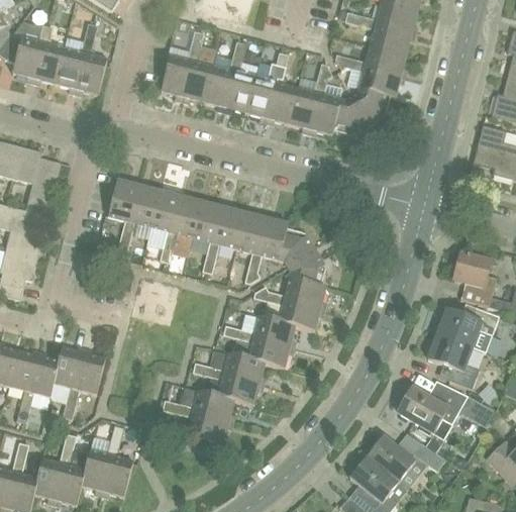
[(28,0),(32,8),(38,0),(28,0)]
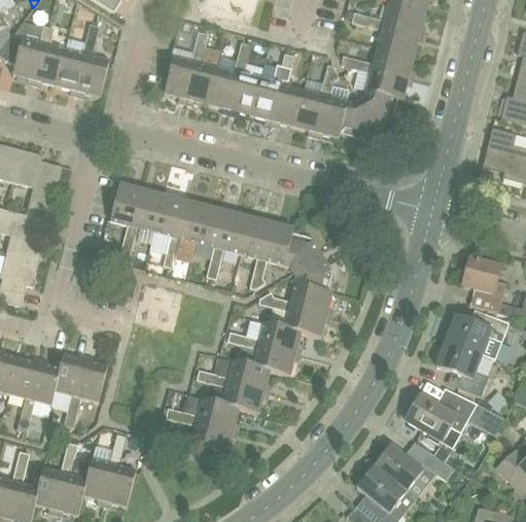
[(95,0),(113,11),(119,0),(95,0)]
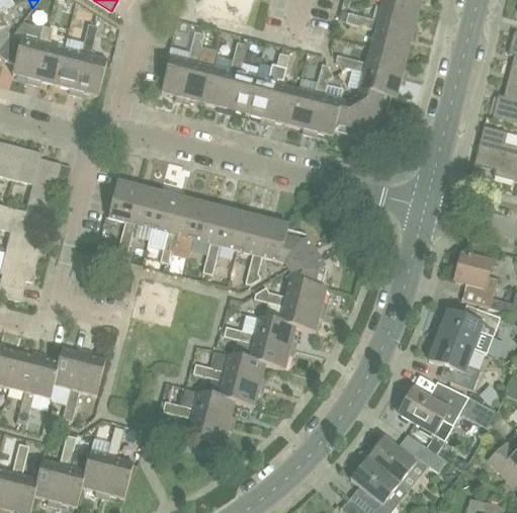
[(381,0),(380,2),(416,12),(419,0),(381,0)]
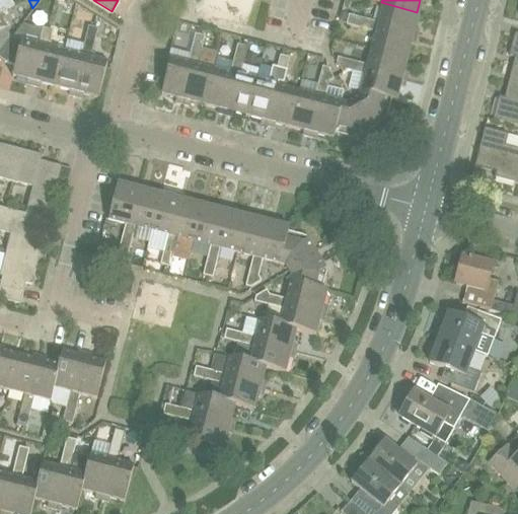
[(414,26),(417,12),(381,2),(377,18),(360,14),(358,24),(370,27),(371,22),(416,33),(418,27),(414,26)]
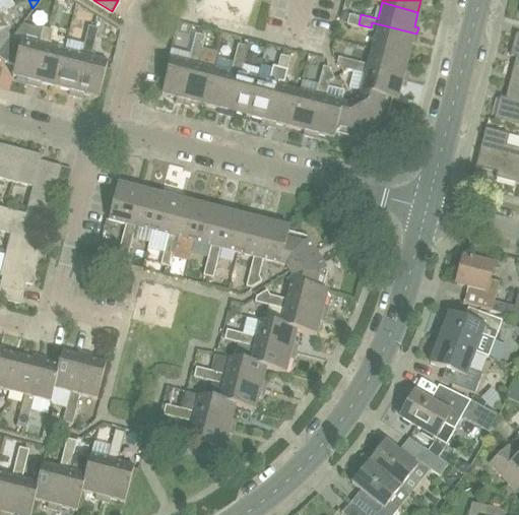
[(0,48),(10,35),(0,14),(0,12),(3,10),(2,7),(0,3),(0,48)]
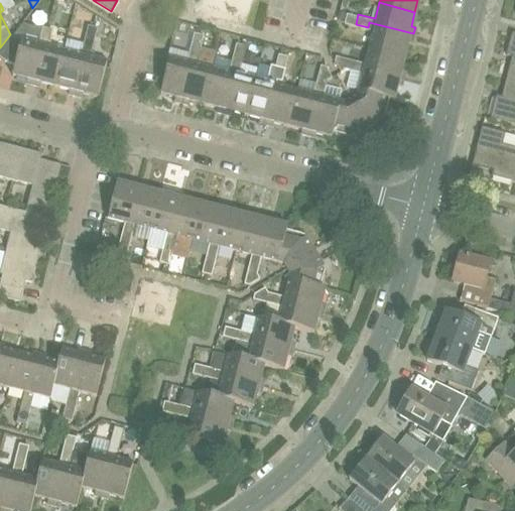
[(346,11),(344,21),(356,24),(358,14),(346,11)]
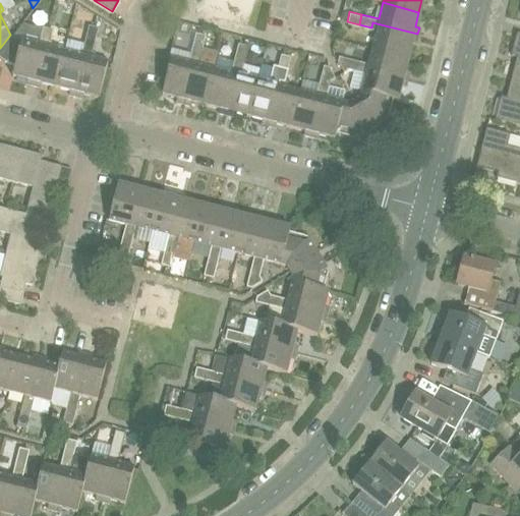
[(39,37),(42,27),(20,21),(10,35),(0,48),(0,56),(4,59),(14,62),(11,73),(26,77),(25,81),(33,83),(44,38),(39,37)]
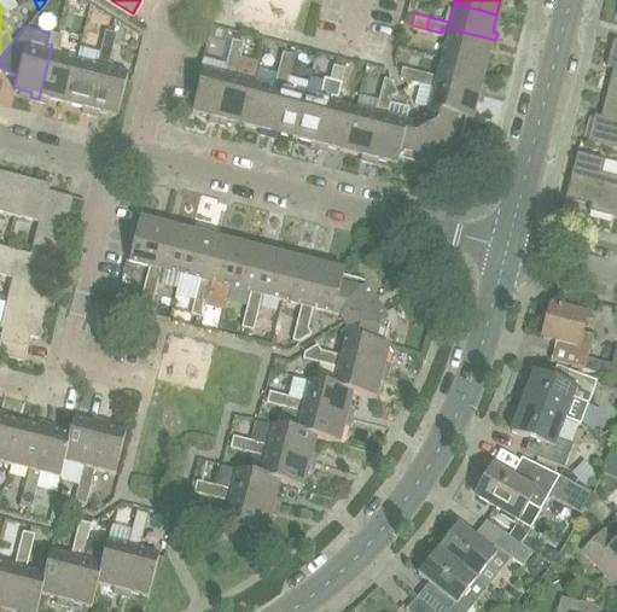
[(493,48),(495,40),(442,27),(441,33),(447,34),(441,53),(484,64),(488,47),(493,48)]
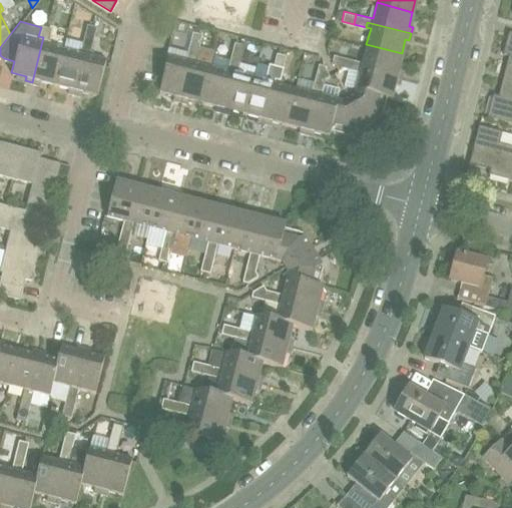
[(86,23),(83,35),(93,37),(96,25),(86,23)]
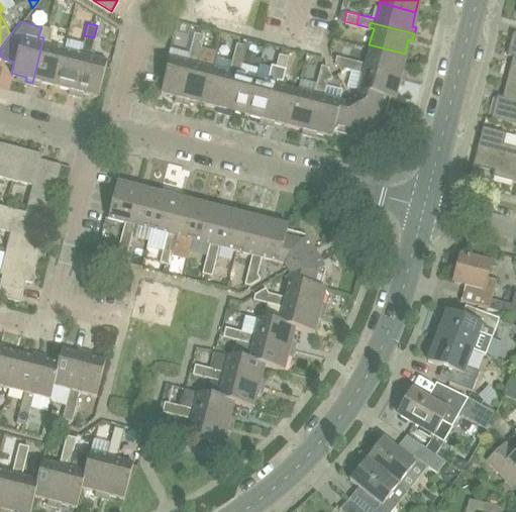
[(32,83),(39,84),(40,80),(55,84),(64,48),(49,44),(50,39),(48,39),(52,26),(41,24),(41,27),(38,36),(43,37),(32,83)]
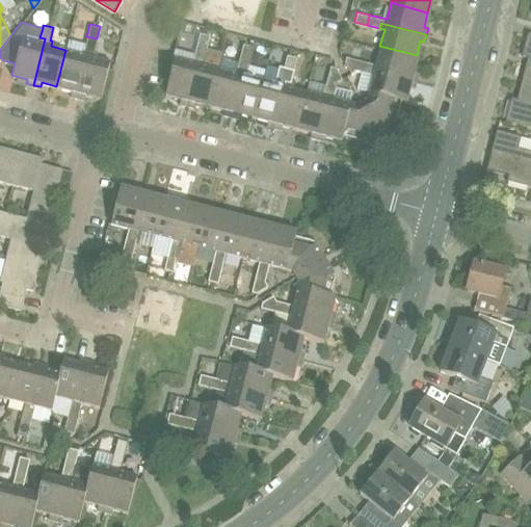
[(522,76),(530,78),(530,31),(527,30),(521,53),(527,55),(522,76)]
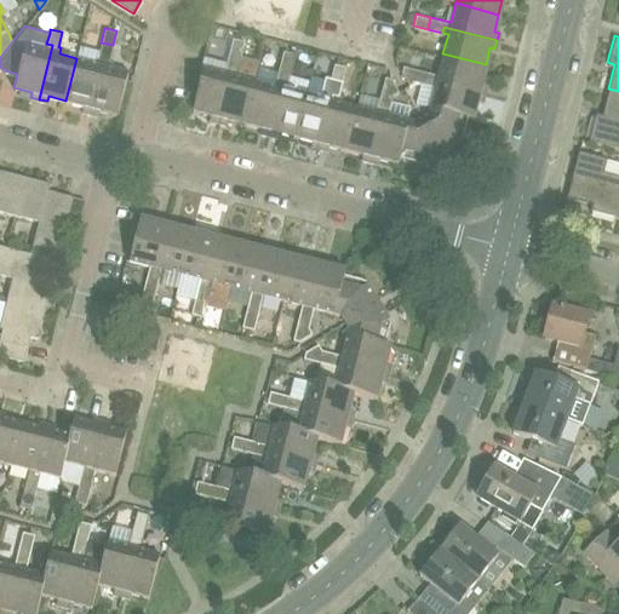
[(233,36),(228,51),(240,55),(244,39),(233,36)]
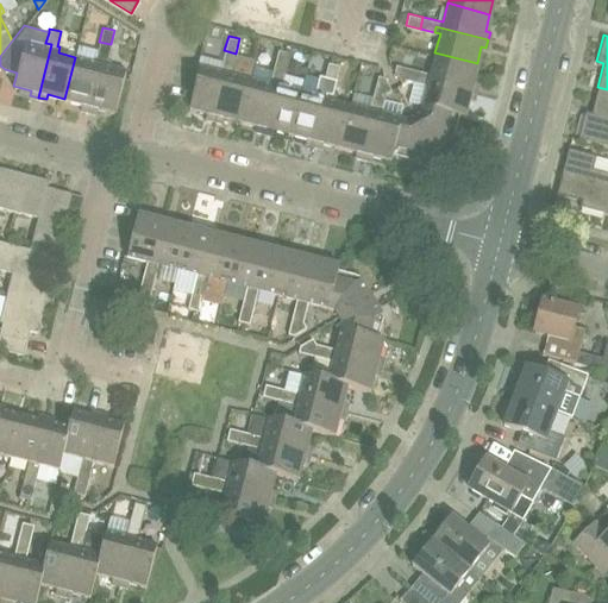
[(107,58),(111,44),(99,42),(95,55),(94,55),(92,61),(75,57),(64,99),(81,102),(80,107),(88,110),(100,63),(101,57),(107,58)]
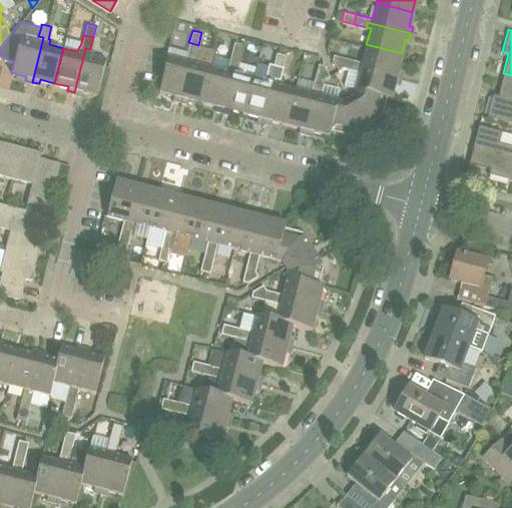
[(233,41),(230,53),(240,55),(243,43),(233,41)]
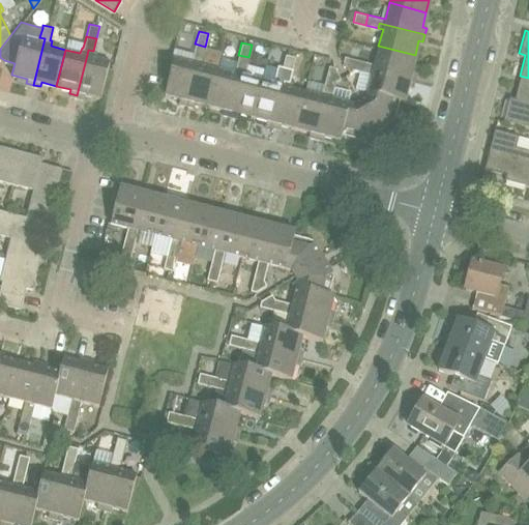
[(195,44),(190,61),(173,57),(164,93),(179,97),(178,101),(185,103),(197,58),(202,59),(205,47),(195,44)]
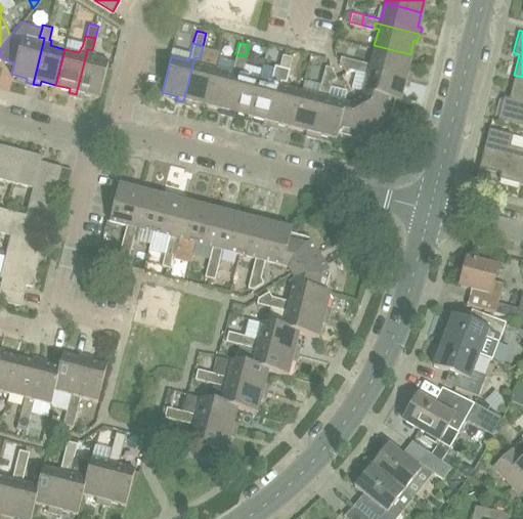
[(406,69),(410,54),(374,45),(369,61),(353,57),(350,68),(362,71),(363,66),(408,77),(410,70),(406,69)]
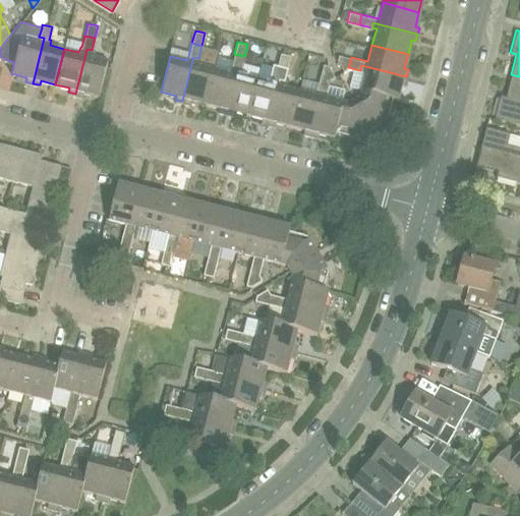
[(83,92),(98,96),(107,59),(93,56),(95,51),(92,50),(87,49),(85,54),(75,94),(82,96),(83,92)]
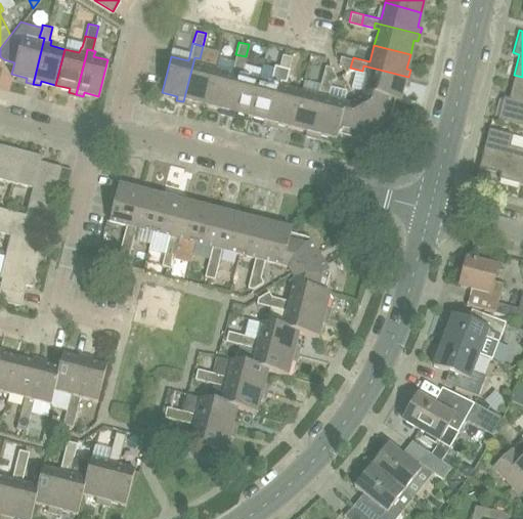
[(281,52),(278,65),(289,68),(292,55),(281,52)]
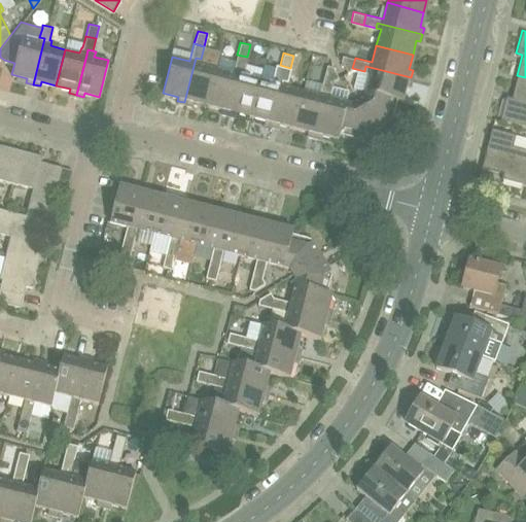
[(237,55),(233,72),(216,68),(207,104),(221,107),(220,111),(228,113),(239,68),(244,70),(247,57),(237,55)]
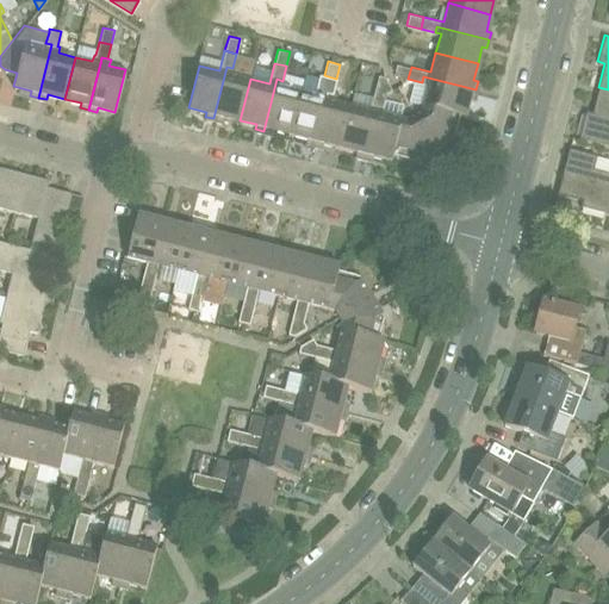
[(408,79),(411,67),(396,63),(395,67),(404,81),(408,79)]
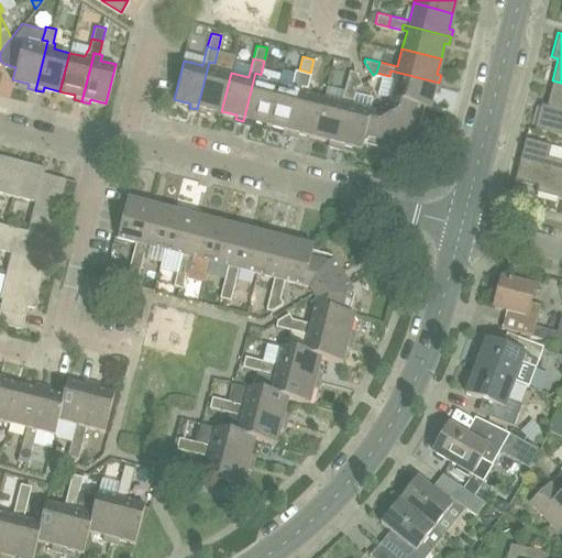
[(231,73),(213,67),(215,63),(209,62),(197,109),(205,111),(206,107),(221,111),(231,73)]
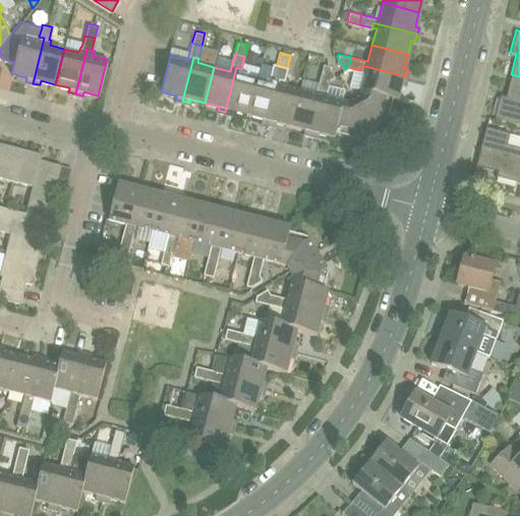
[(330,78),(333,76),(326,64),(323,63),(320,75),(330,78)]
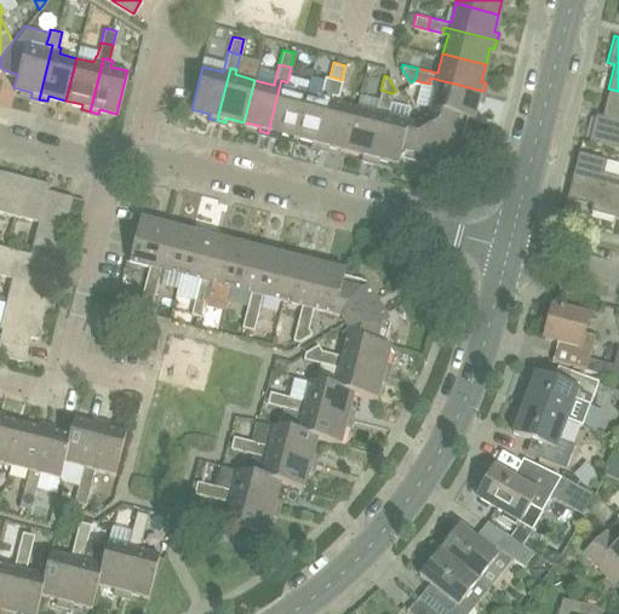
[(311,139),(310,144),(319,147),(331,99),(332,93),(338,95),(342,80),(330,76),(326,76),(321,97),(305,92),(294,136),(311,139)]
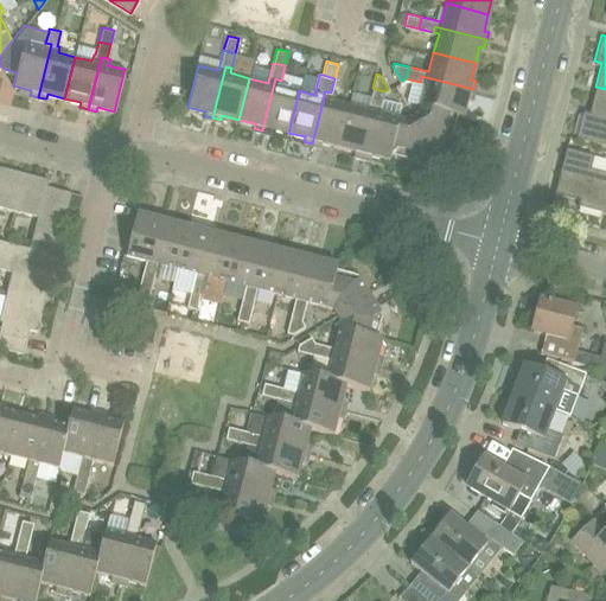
[(472,97),(473,89),(421,76),(420,82),(426,83),(421,102),(458,112),(457,113),(463,114),(467,96),(472,97)]
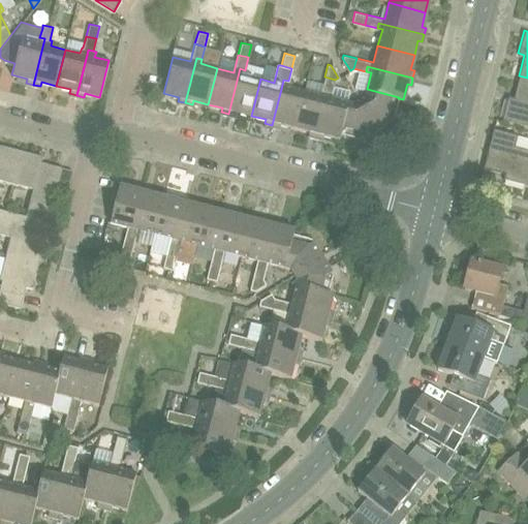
[(260,79),(244,74),(245,70),(240,68),(228,114),(236,116),(237,112),(251,116),(260,79)]
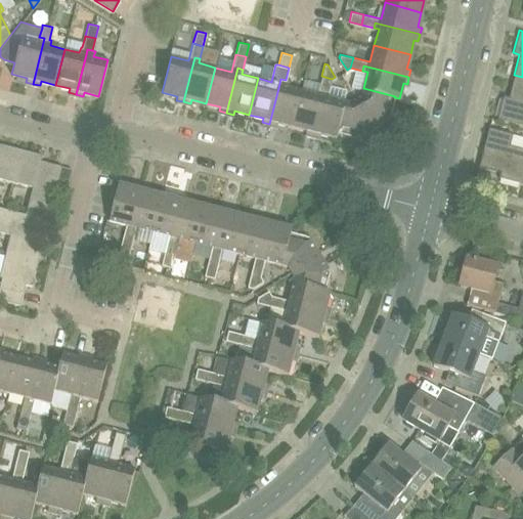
[(522,77),(514,75),(509,96),(503,94),(496,117),(522,123),(522,77)]
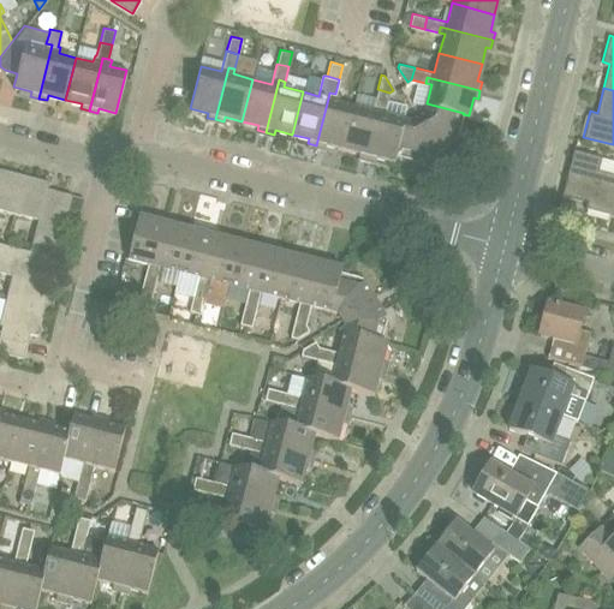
[(377,89),(373,109),(353,105),(343,147),(359,151),(358,156),(367,157),(379,111),(377,111),(379,105),(386,107),(389,93),(377,89)]
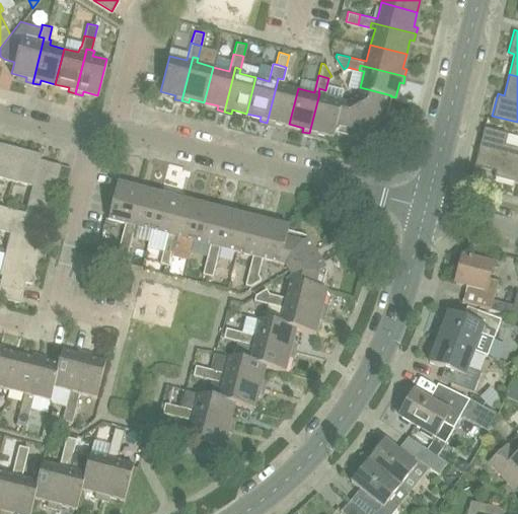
[(298,88),(282,84),(283,79),(278,78),(277,83),(267,123),(274,125),(275,121),(289,124),(298,88)]
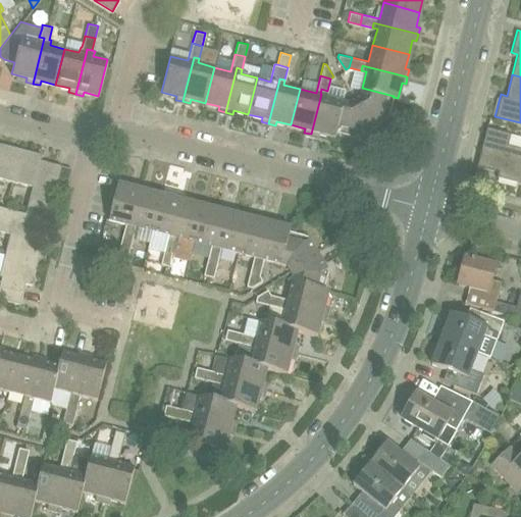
[(388,115),(393,97),(394,96),(362,88),(360,94),(354,98),(371,125),(388,115)]
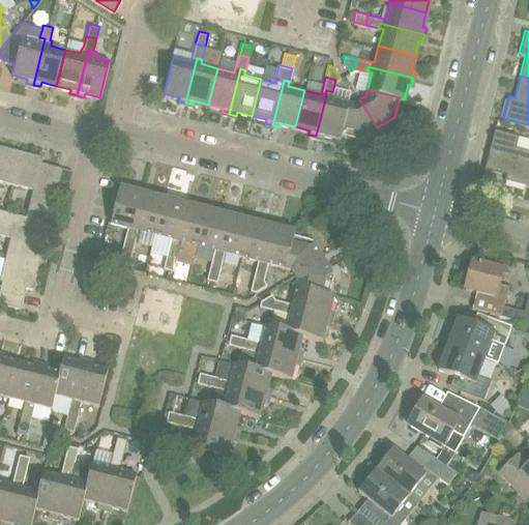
[(348,101),(330,96),(332,92),(326,90),(325,95),(326,95),(316,136),(322,138),(323,134),(340,138),(341,134),(340,134),(348,101)]
